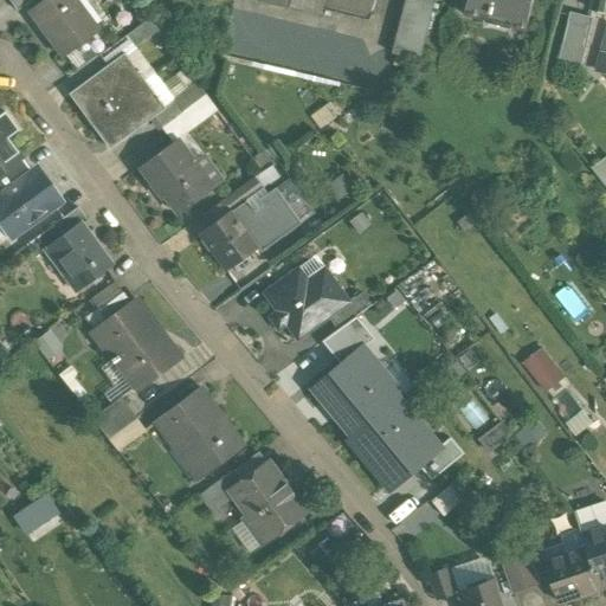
[(7,0),(17,12),(33,0),(7,0)]
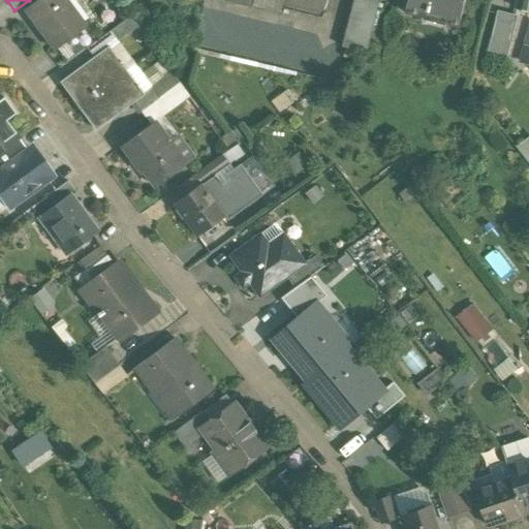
[(64,0),(38,0),(25,10),(54,51),(85,28),(64,0)]
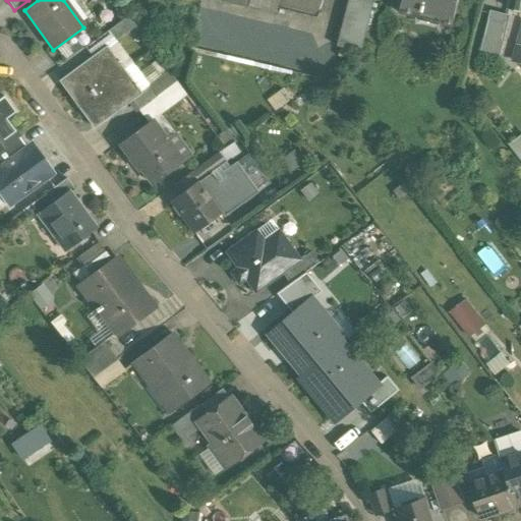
[(216,0),(275,14),(278,0),(216,0)]
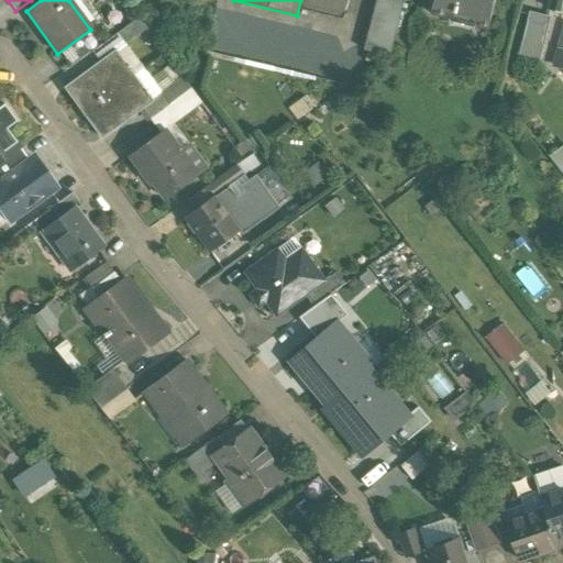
[(300,0),(298,11),(342,21),(344,14),(348,0),(300,0)]
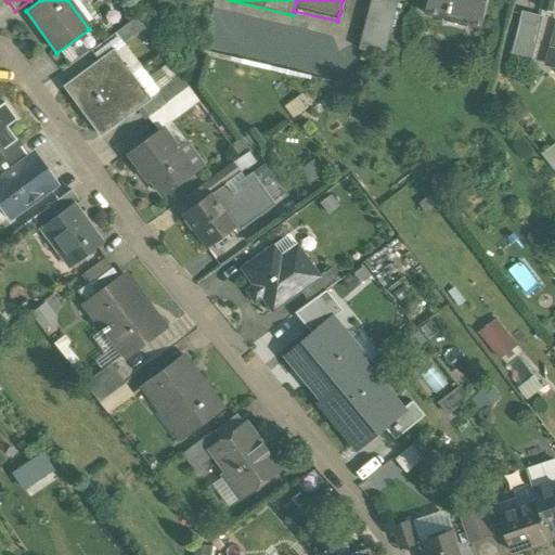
[(397,0),(370,0),(357,50),(383,56),(397,0)]
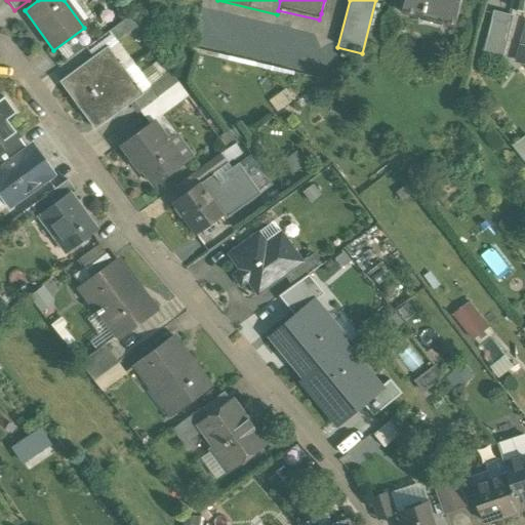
[(462,0),(402,0),(399,11),(416,15),(422,12),(423,9),(438,13),(438,15),(443,23),(456,26),(462,0)]
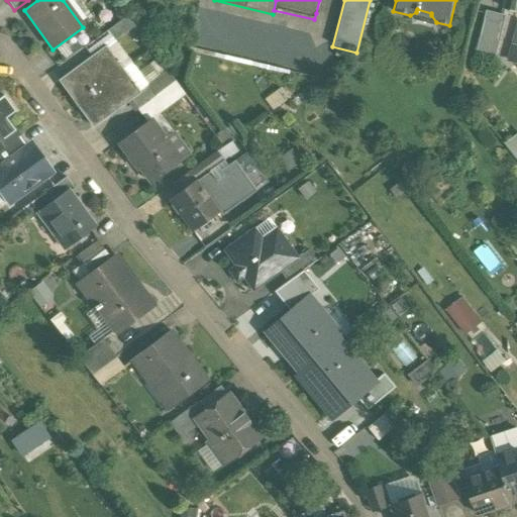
[(516,0),(507,0),(505,8),(516,11),(516,9),(516,0)]
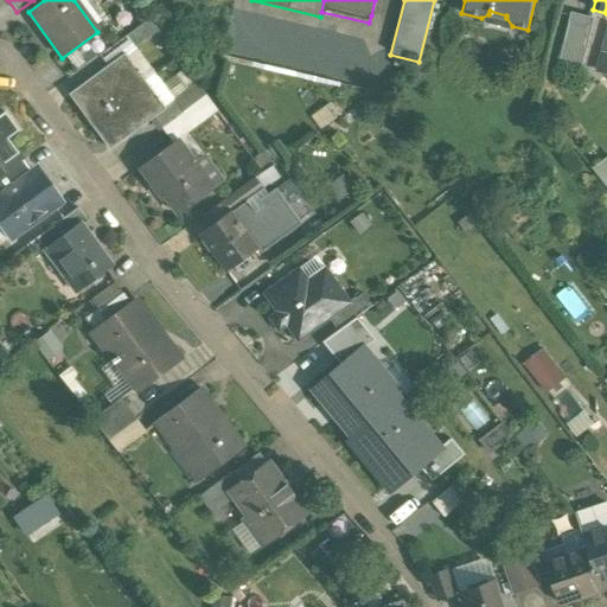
[(592,21),(574,17),(568,43),(569,43),(586,48),(592,21)]
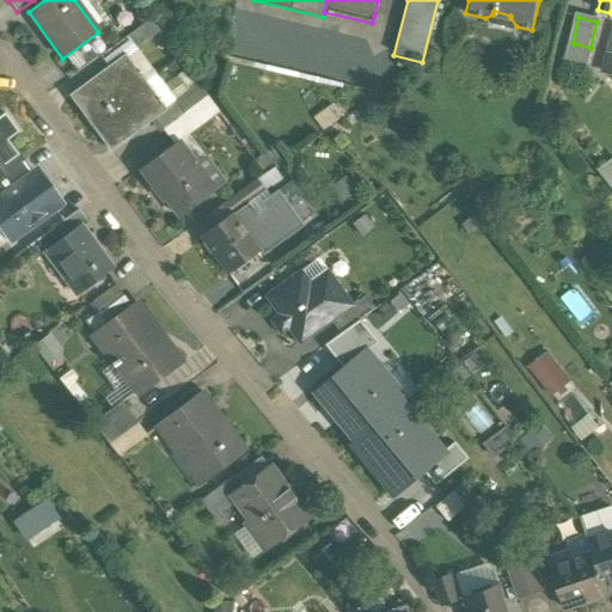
[(150,20),(127,37),(135,49),(159,32),(150,20)]
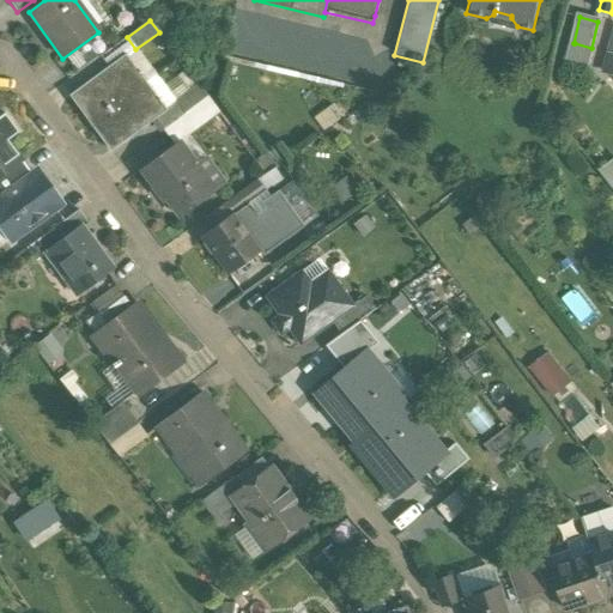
[(592,48),(575,43),(569,64),(586,68),(592,48)]
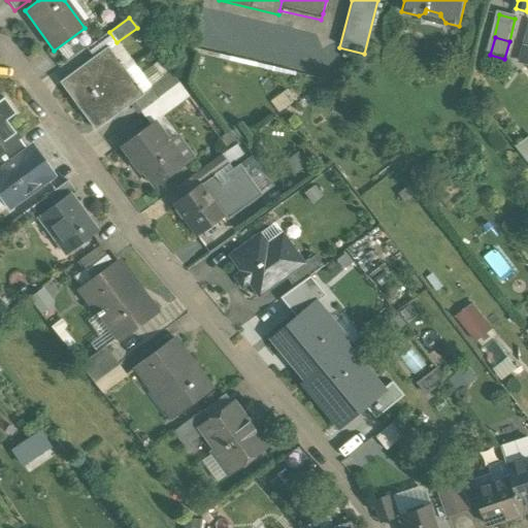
[(141,97),(106,50),(60,84),(95,131),(141,97)]
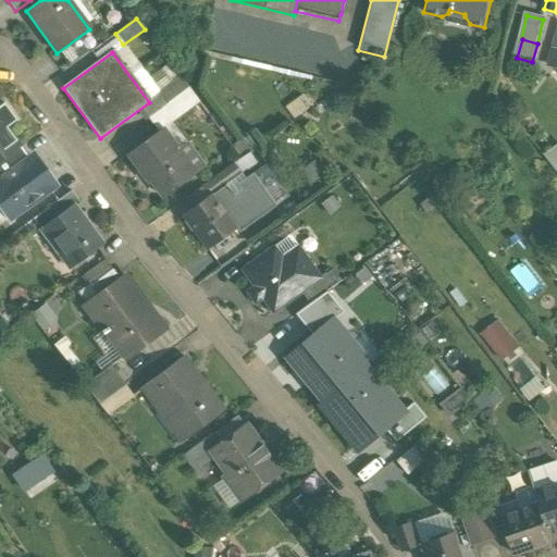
[(181,78),(159,94),(168,104),(188,88),(181,78)]
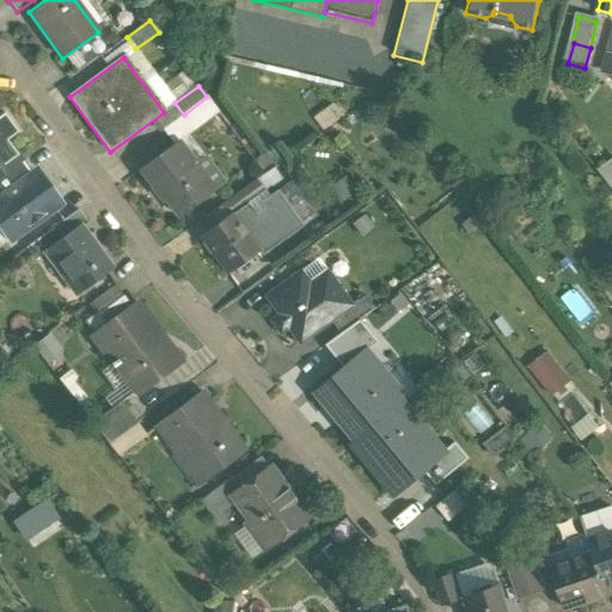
[(184,115),(176,121),(188,136),(219,114),(207,97),(184,115)]
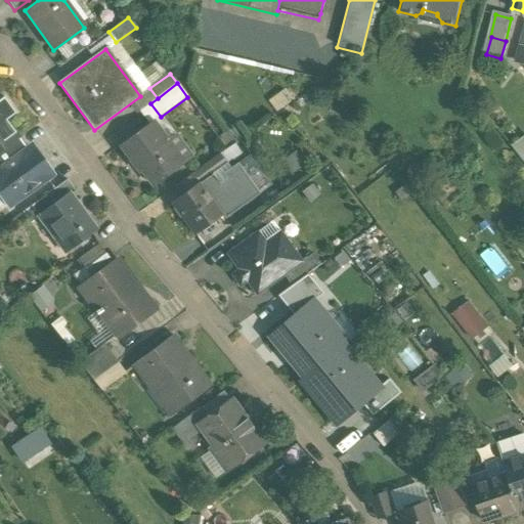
[(0,114),(0,151),(17,138),(0,114)]
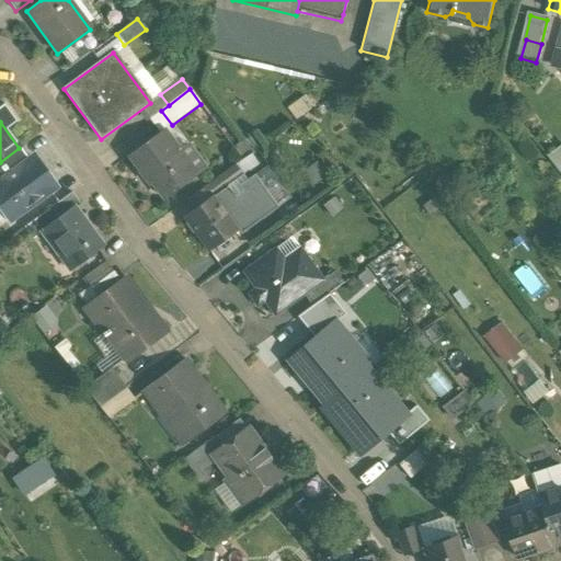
[(179,156),(160,130),(127,155),(139,170),(141,168),(164,198),(194,176),(179,156)]
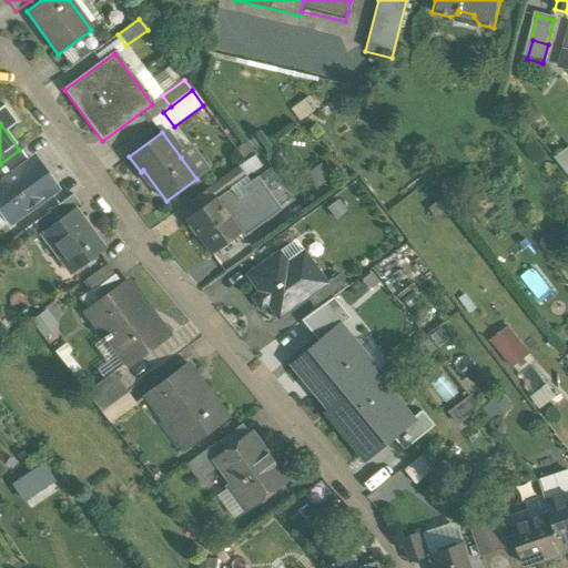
[(567,175),(567,145),(554,155),(567,175)]
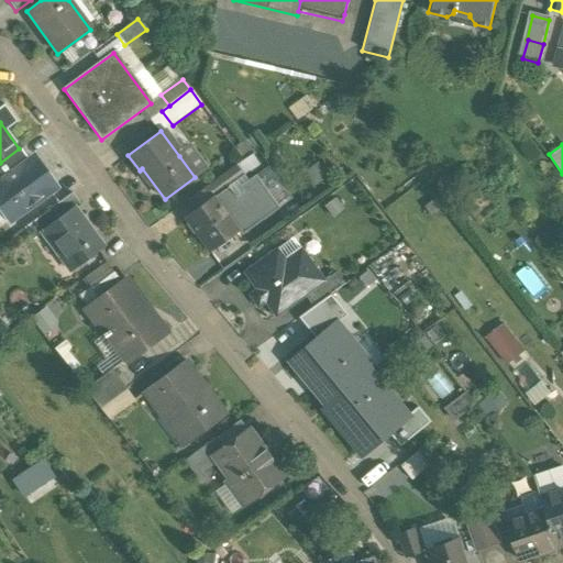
[(207,168),(190,147),(179,156),(195,177),(207,168)]
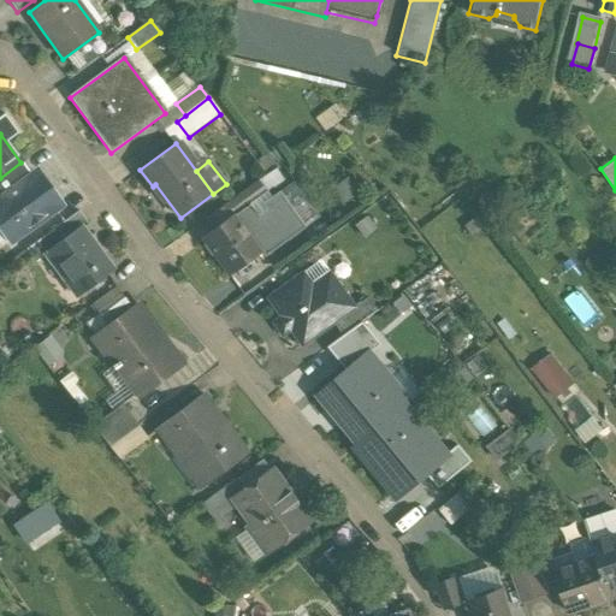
[(21,163),(0,178),(0,199),(31,176),(21,163)]
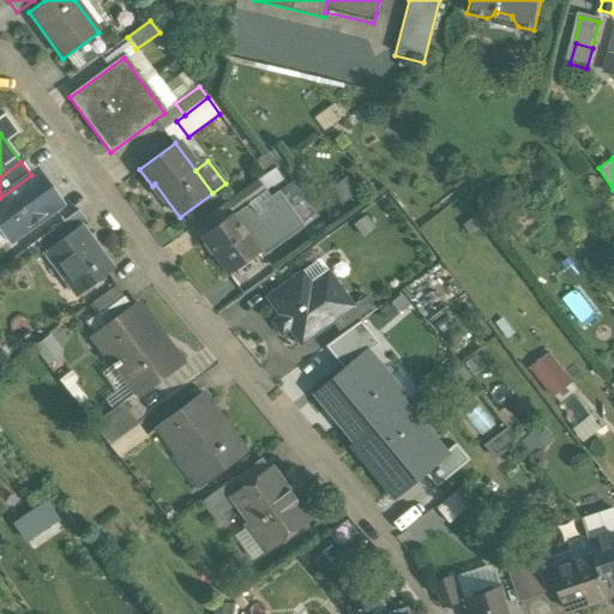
[(0,198),(0,228),(10,242),(60,205),(36,172),(31,175),(0,198)]
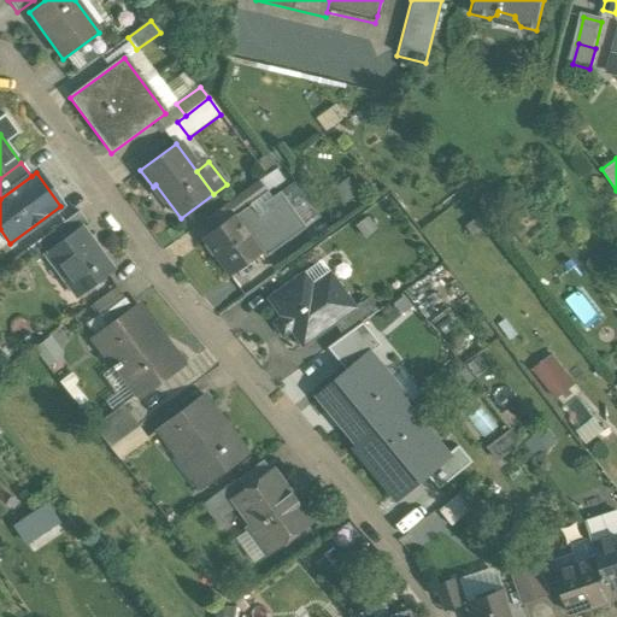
[(256,184),(221,210),(229,221),(234,217),(235,218),(265,197),(256,184)]
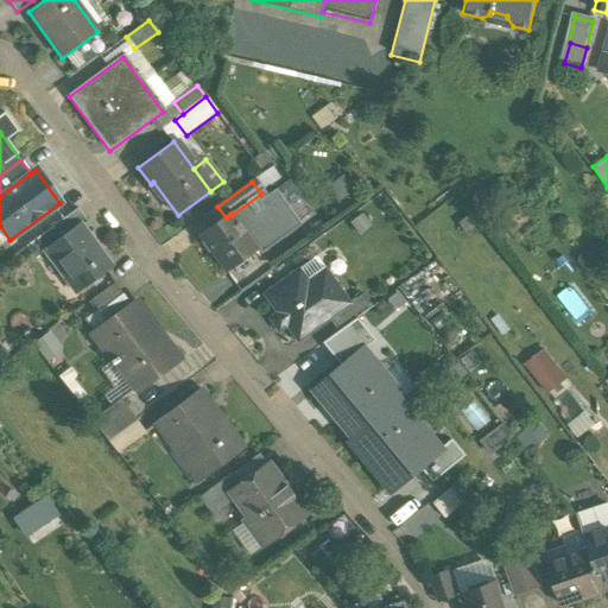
[(487,215),(481,208),(470,216),(476,223),(487,215)]
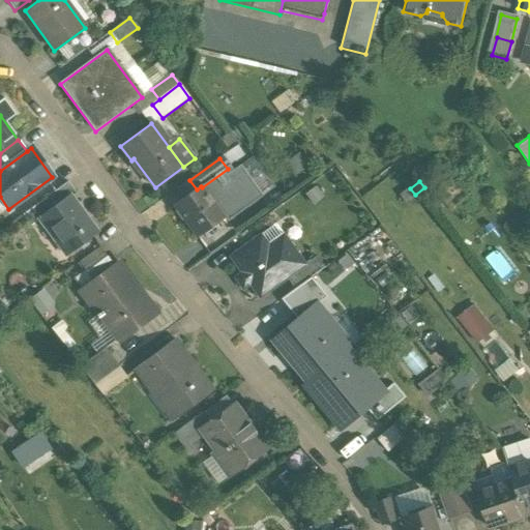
[(67,182),(47,198),(54,206),(69,195),(69,196),(75,193),(67,182)]
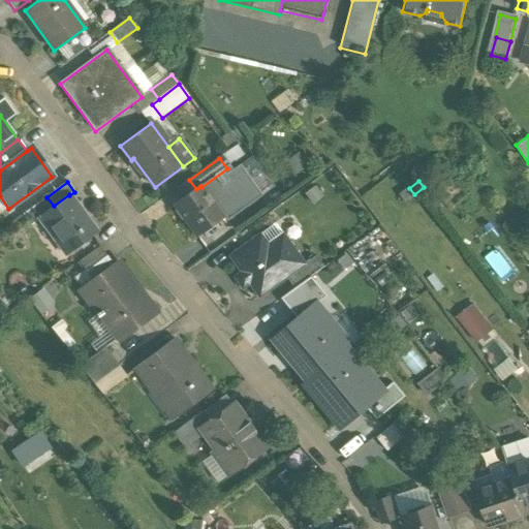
[(201,187),(200,186),(196,189),(174,206),(196,237),(222,218),(201,187)]
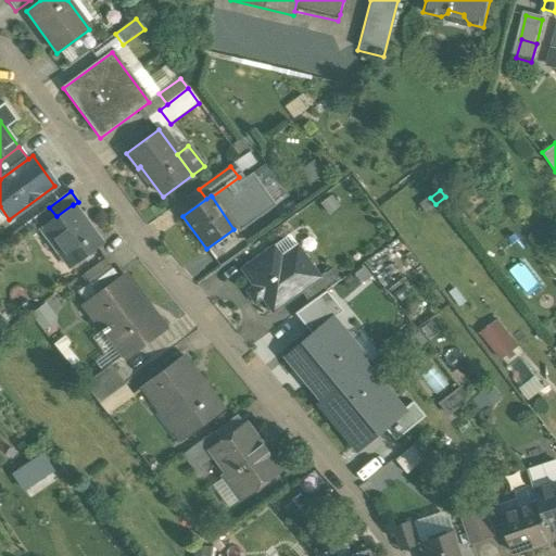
[(430,198),(420,205),(426,212),(436,204),(430,198)]
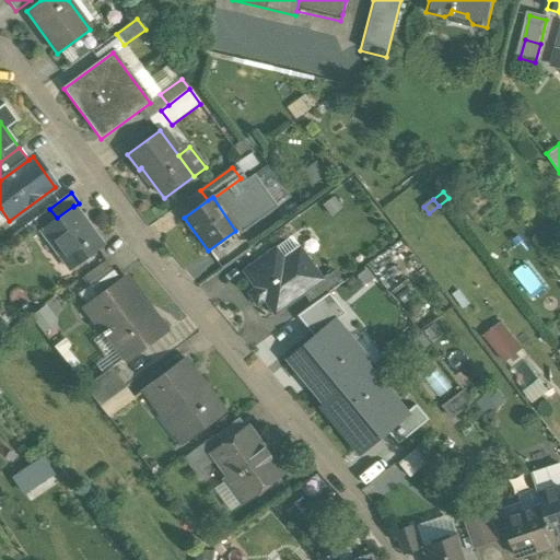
[(73,207),(73,206),(57,218),(39,230),(70,270),(103,246),(73,207)]
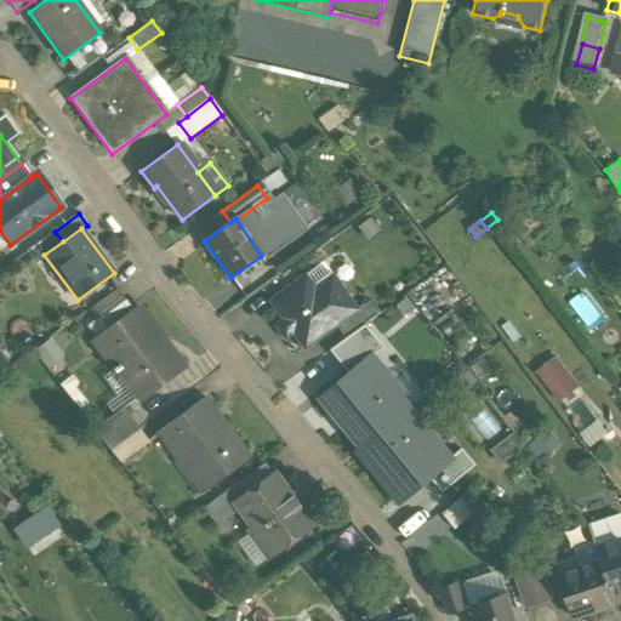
[(320,296),(306,277),(271,301),(305,349),(335,328),(358,312),(357,312),(337,284),(320,296)]
